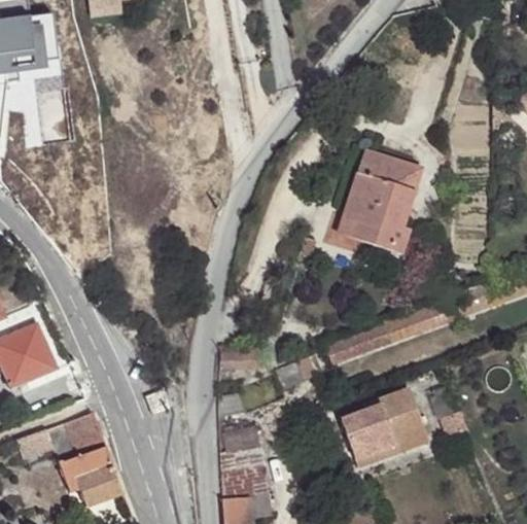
[(127,0),(97,4),(98,11),(128,7),(127,0)]
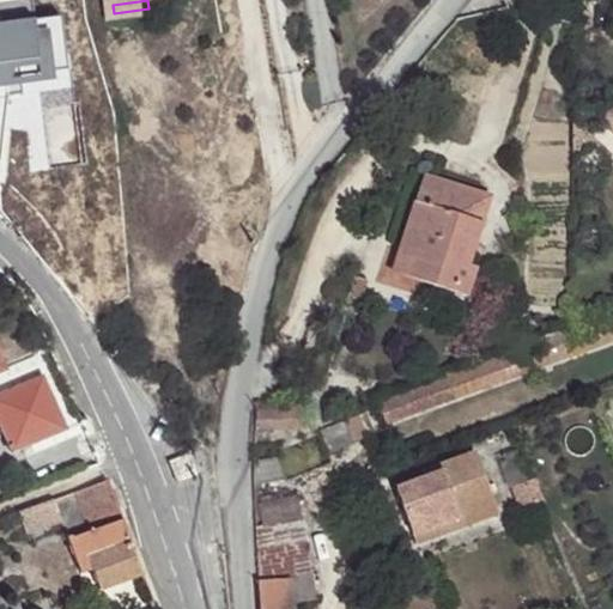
[(493,192),(425,168),(398,250),(438,263),(432,281),(468,293),(478,266),(466,261),(493,192)]
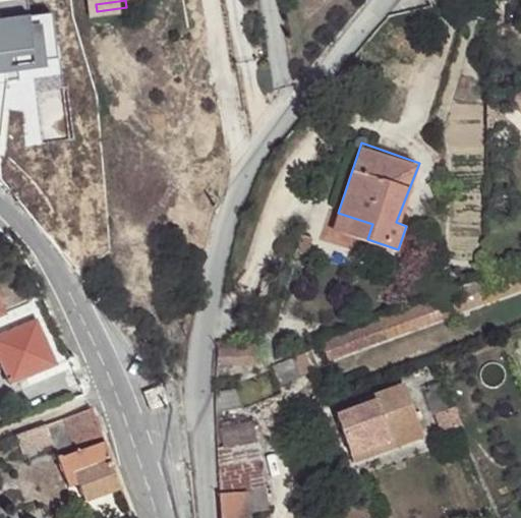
[(333,228),(367,239),(372,224),(338,213),(333,228)]
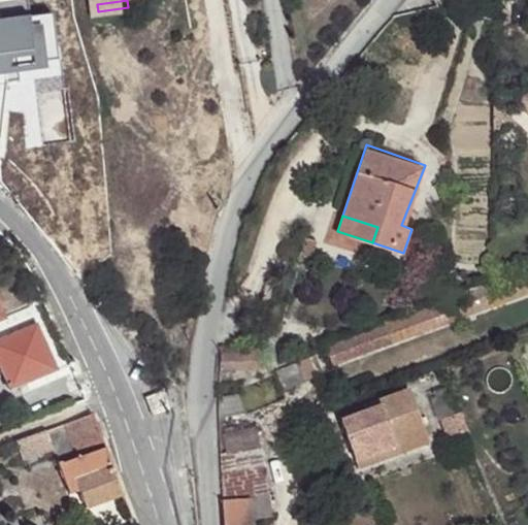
[(317,243),(304,239),(298,257),(311,261),(317,243)]
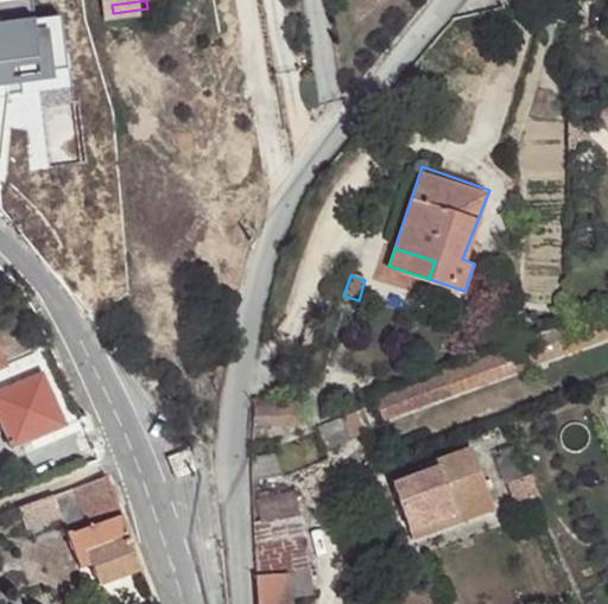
[(0,430),(10,426),(17,446),(71,424),(51,370),(18,383),(0,339),(0,430)]
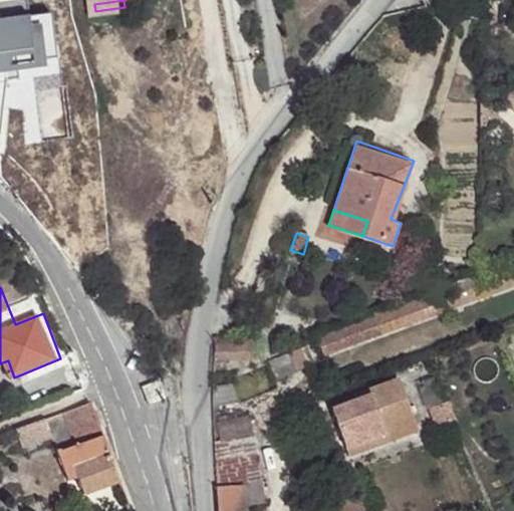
[(215,341),(213,361),(259,356),(258,336),(215,341)]
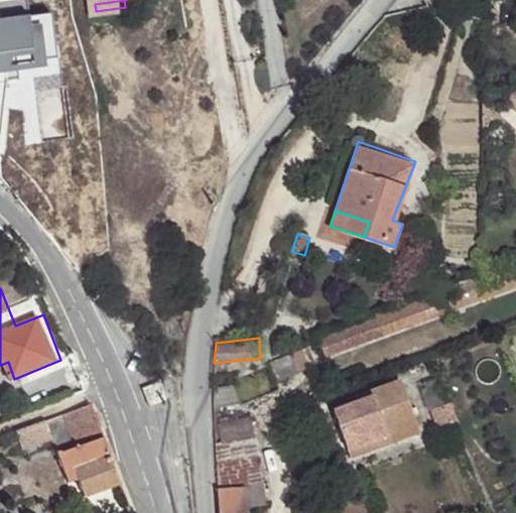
[(301,348),(271,362),(277,382),(309,368),(301,348)]
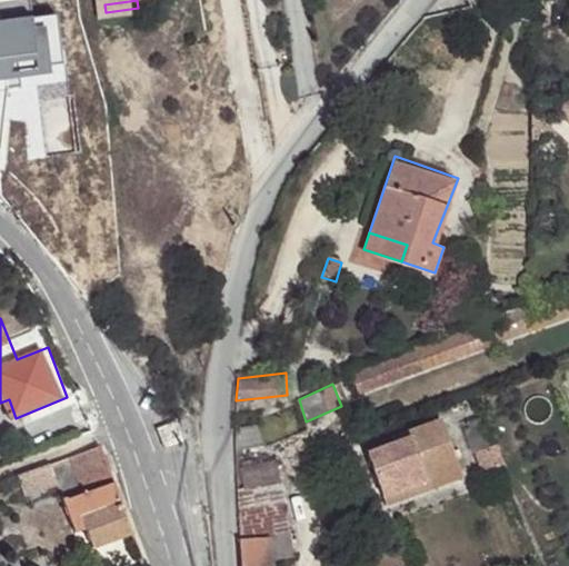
[(368,456),(383,498),(427,480),(426,473),(456,460),(441,421),(409,434),(411,438),(395,445),(368,456)]
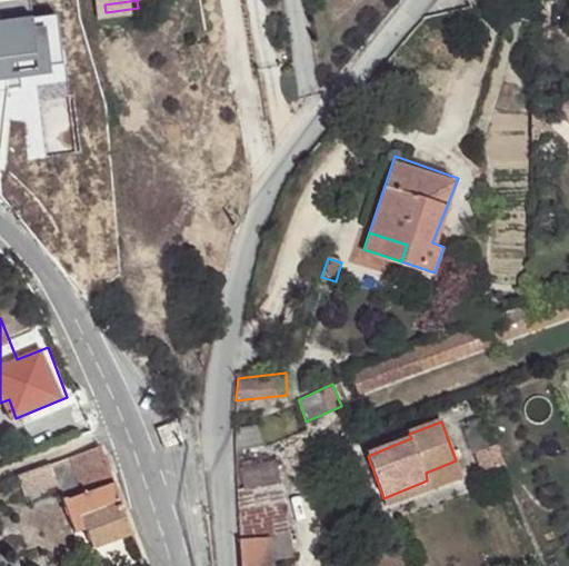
[(233,433),(235,449),(263,446),(259,429),(233,433)]
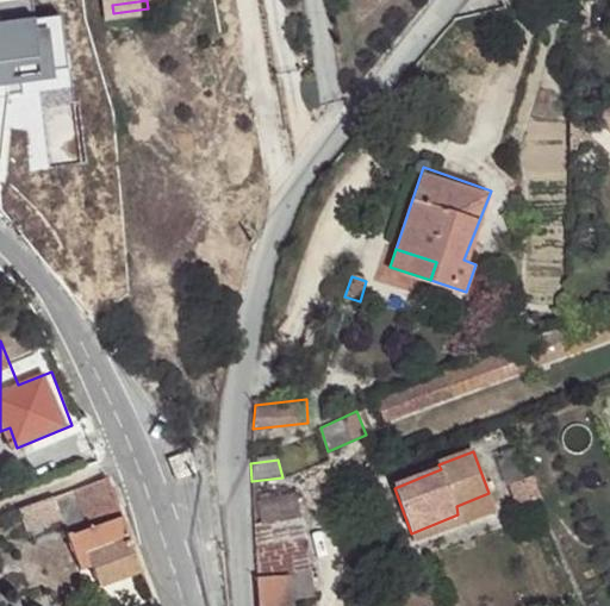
[(421,470),(423,476),(441,469),(439,464),(421,470)]
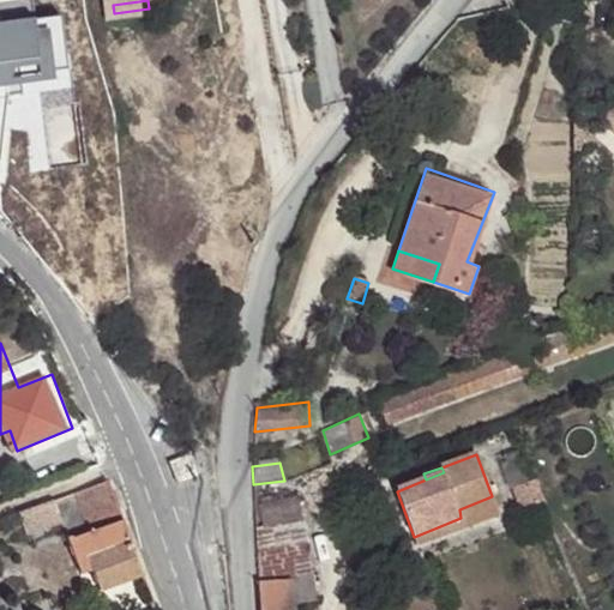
[(79,489),(19,512),(26,531),(84,508),(91,529),(70,536),(79,561),(91,556),(95,567),(103,590),(145,574),(108,479),(91,484),(79,489)]
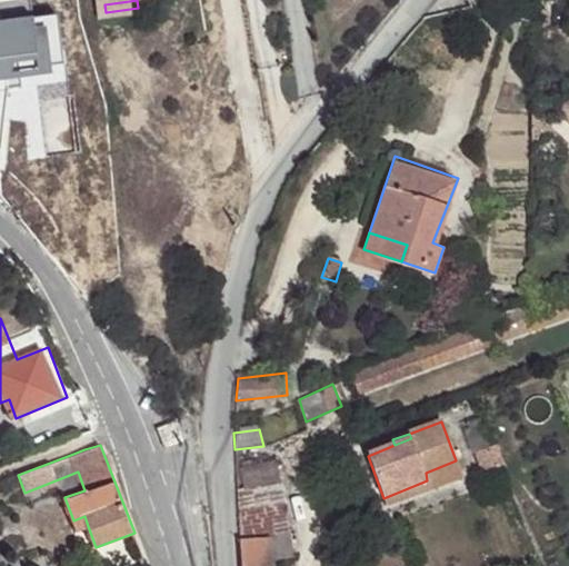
[(427,480),(430,489),(462,477),(456,460),(426,473),(427,480)]
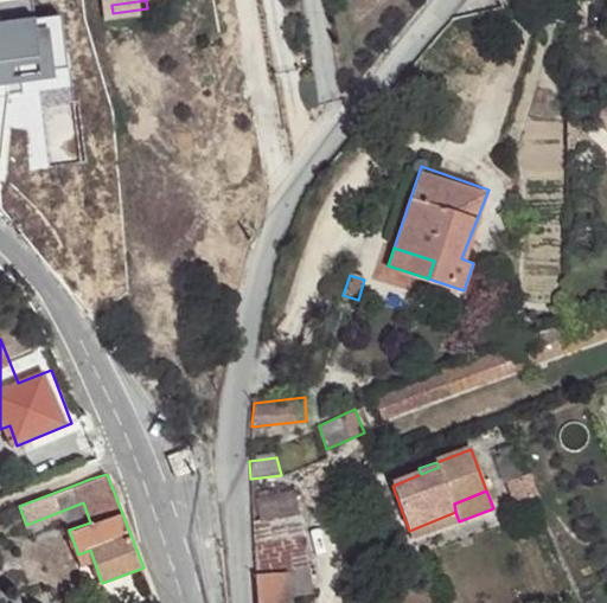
[(259,500),(261,523),(295,517),(294,495),(259,500)]
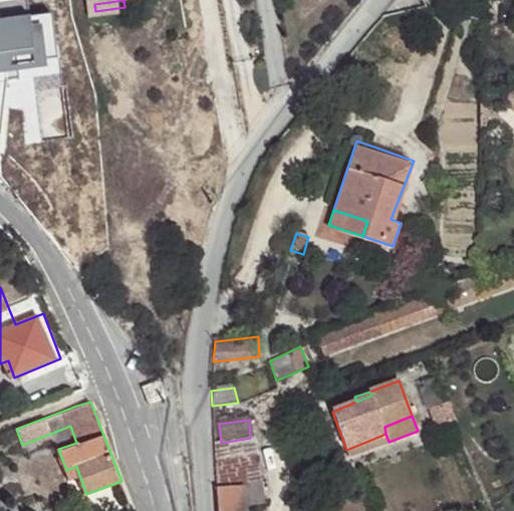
[(349,458),(389,442),(386,434),(346,450),(349,458)]
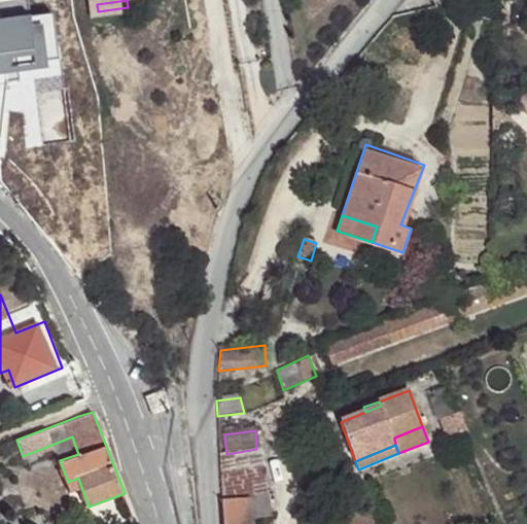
[(219,455),(222,501),(244,498),(266,494),(262,448),(256,449),(226,454),(219,455)]
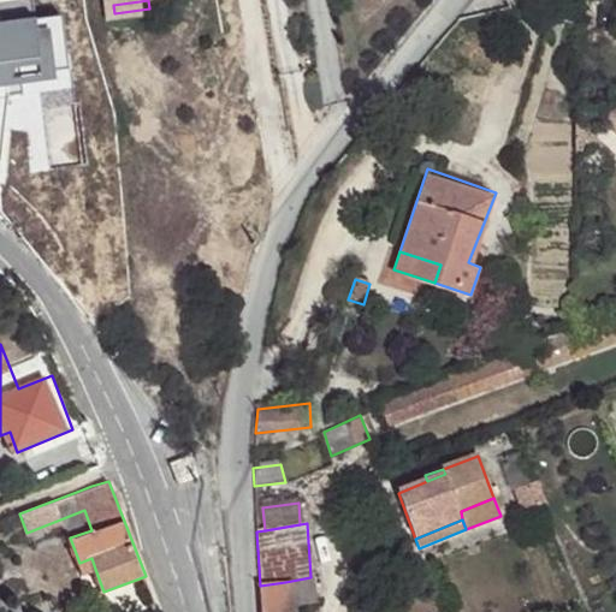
[(83,572),(95,569),(92,558),(80,563),(83,572)]
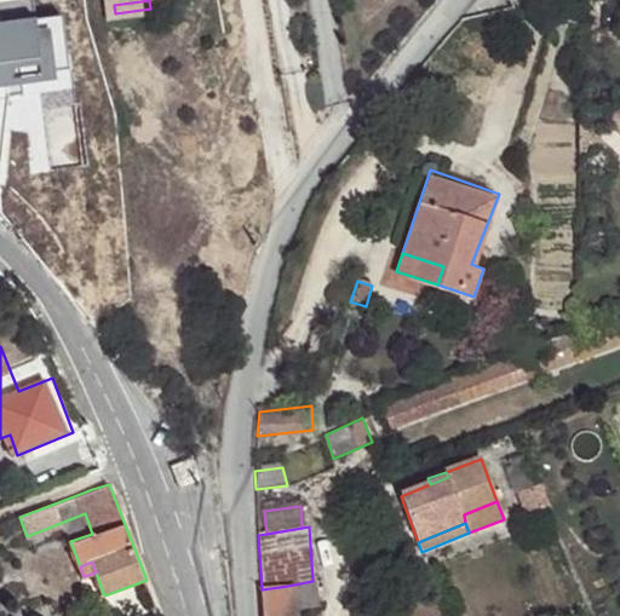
[(290,615),(287,586),(262,589),(263,615),(290,615)]
